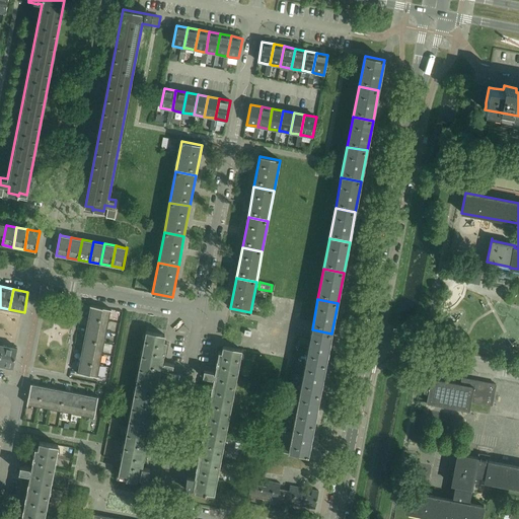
[(90,306),(90,309),(88,317),(89,317),(108,321),(110,310),(112,309),(90,305),(90,306)]
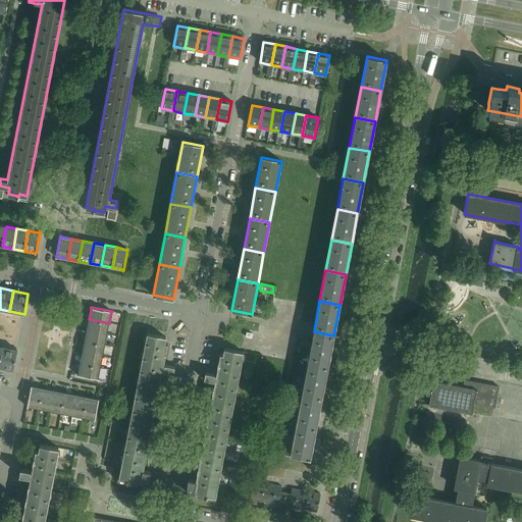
[(109,323),(90,319),(89,319),(87,330),(107,334),(109,323)]
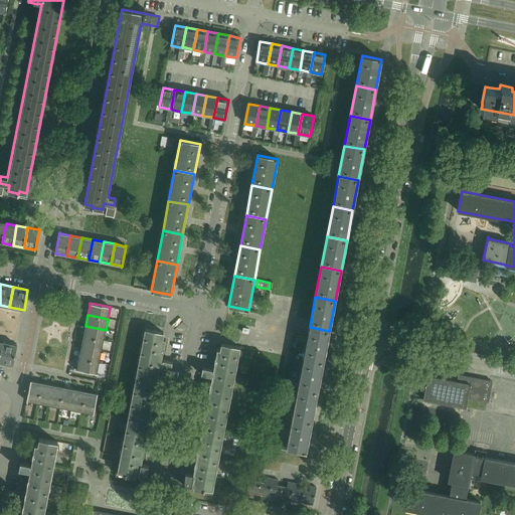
[(106,330),(86,326),(83,337),(84,337),(104,341),(106,330)]
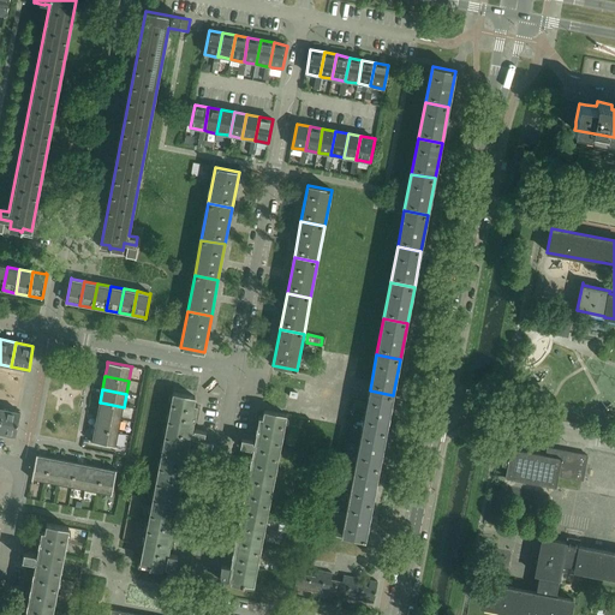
[(393,395),(370,390),(363,427),(386,431),(393,395)]
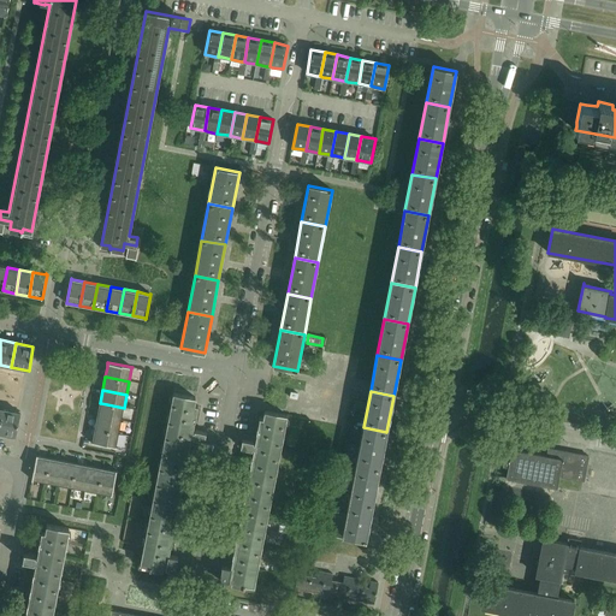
[(169,555),(191,437),(194,437),(193,438),(205,440),(206,432),(195,430),(194,432),(193,432),(197,406),(194,406),(196,398),(173,394),(141,563),(149,566),(149,569),(150,569),(152,568),(163,570),(163,568),(166,568),(166,569),(176,570),(181,570),(183,558),(178,557),(169,555)]
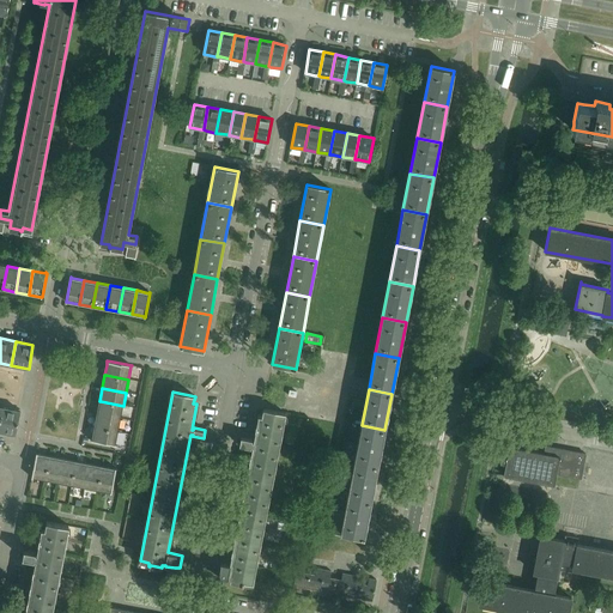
[(123,406),(101,401),(99,401),(97,414),(121,418),(123,406)]
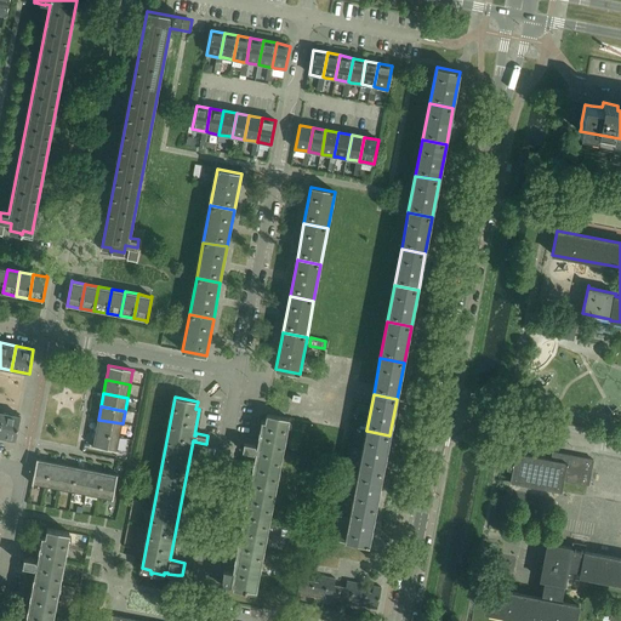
[(21,416),(3,412),(0,427),(0,437),(16,440),(21,416)]
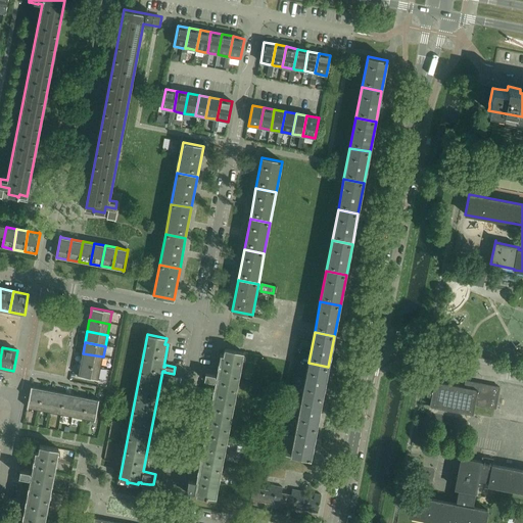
[(239,377),(242,360),(243,352),(225,349),(224,355),(221,354),(217,377),(216,376),(216,375),(205,373),(204,380),(215,382),(215,380),(216,381),(196,481),(188,480),(184,480),(182,490),(186,491),(194,493),(197,493),(196,495),(206,497),(206,498),(207,498),(208,495),(216,497),(239,377)]
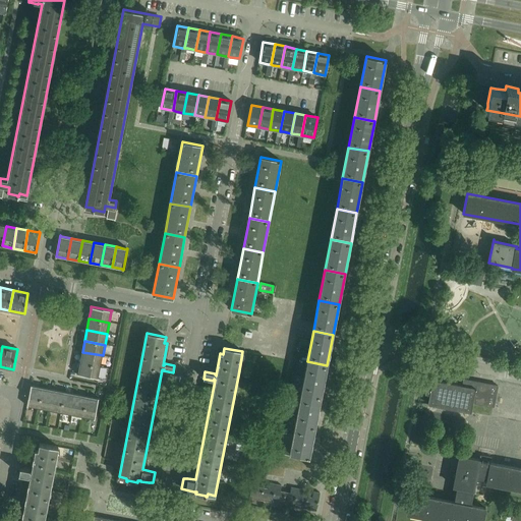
[(103,355),(82,352),(80,362),(81,363),(101,366),(103,355)]
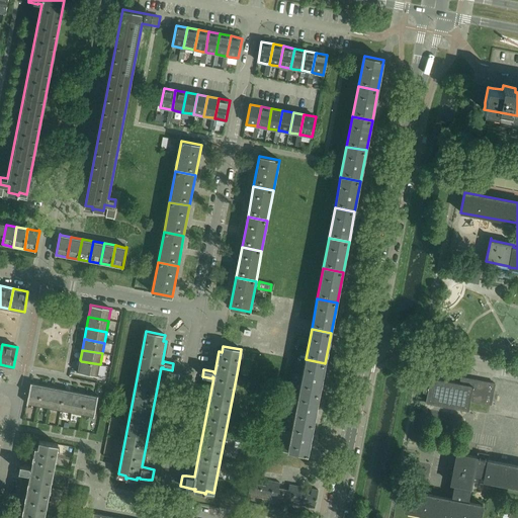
[(325,363),(306,359),(299,390),(320,394),(325,363)]
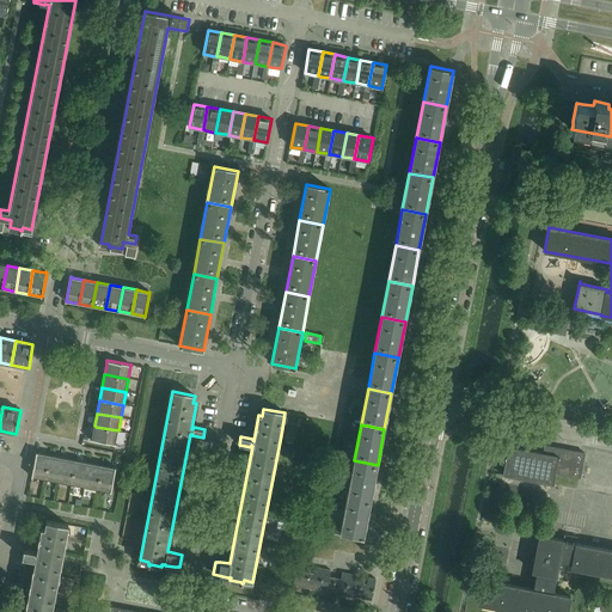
[(118,430),(96,427),(95,426),(92,439),(91,439),(91,440),(116,445),(116,444),(118,430)]
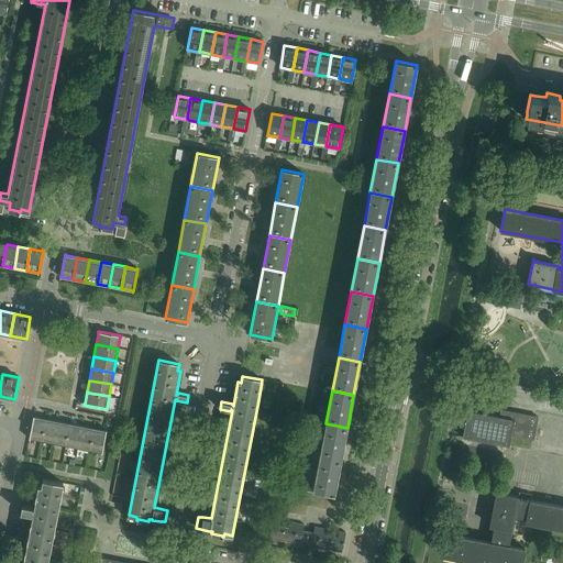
[(467,411),(467,414),(466,416),(462,416),(460,426),(464,427),(463,437),(509,446),(511,435),(533,440),(538,417),(501,410),(500,417),(467,411)]
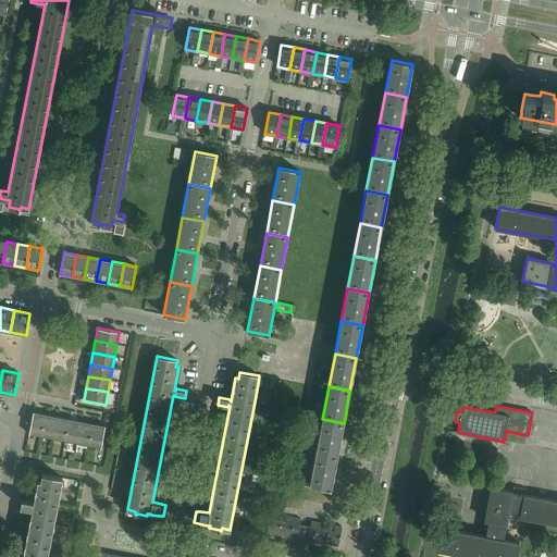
[(46,415),(37,413),(34,412),(35,412),(33,411),(28,434),(31,434),(41,436),(46,415)]
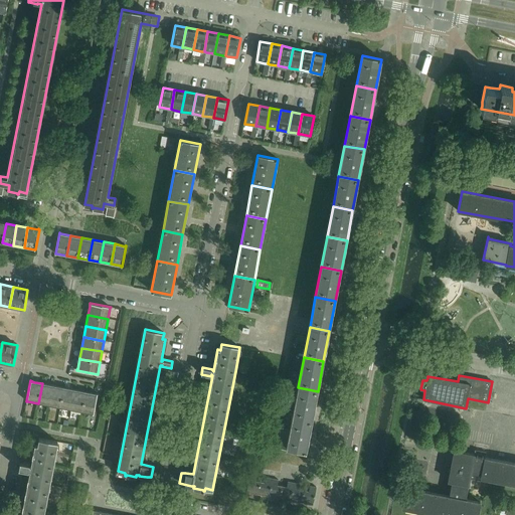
[(53,385),(42,383),(38,403),(49,405),(53,385)]
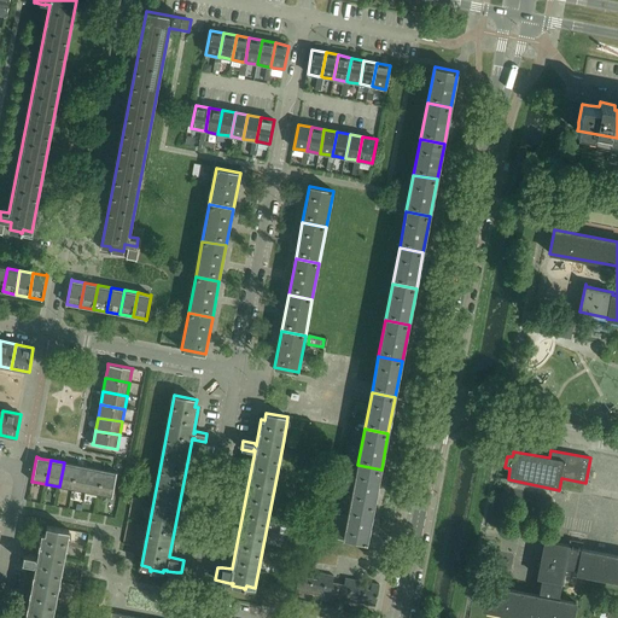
[(77,465),(68,464),(64,462),(59,487),(73,489),(77,465)]
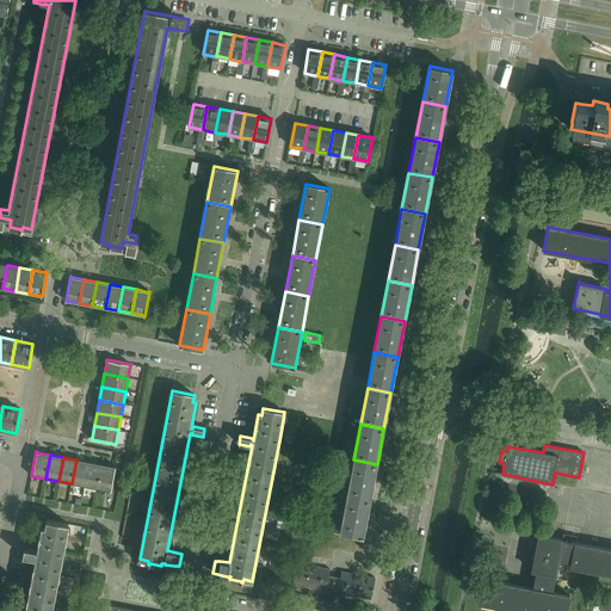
[(90,462),(76,460),(72,483),(85,486),(90,462)]
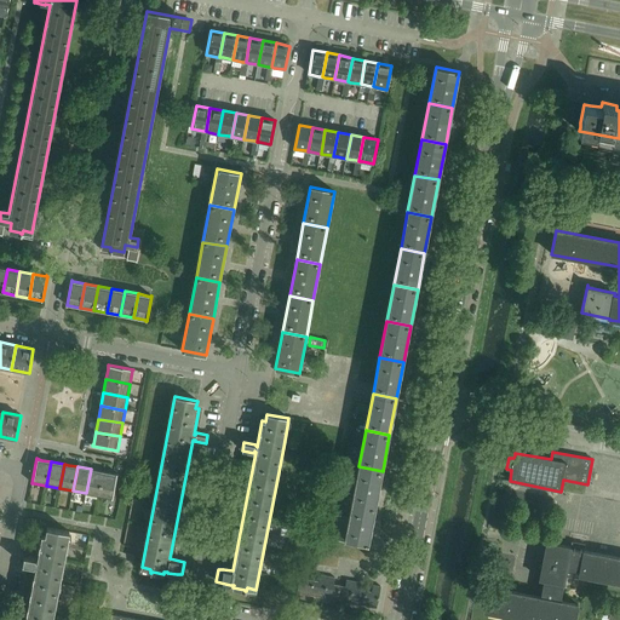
[(383,471),(359,466),(351,503),(375,507),(383,471)]
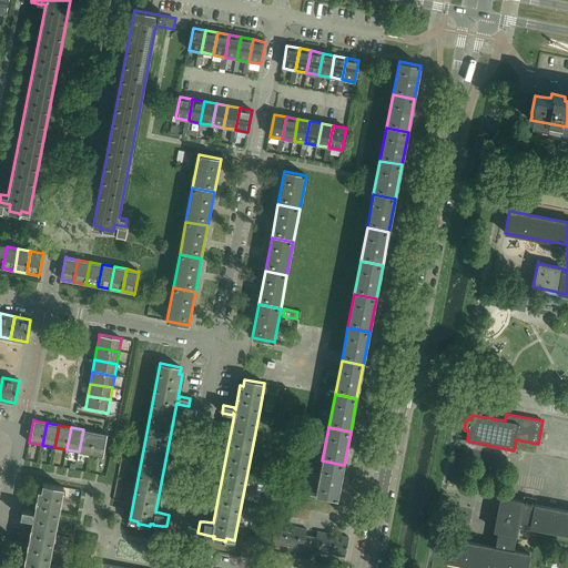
[(95,433),(83,429),(79,452),(91,454),(95,433)]
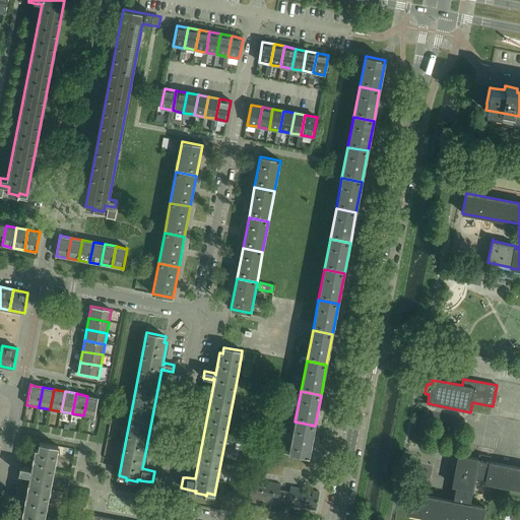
[(98,398),(87,396),(83,415),(93,417),(93,418),(94,418),(99,397),(98,397),(98,398)]
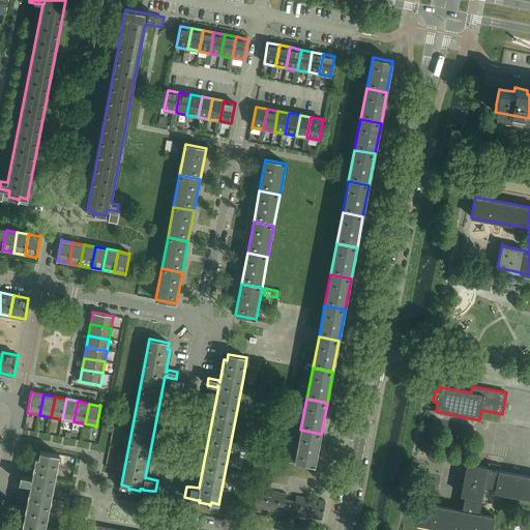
[(321,434),(300,430),(294,461),(315,465),(321,434)]
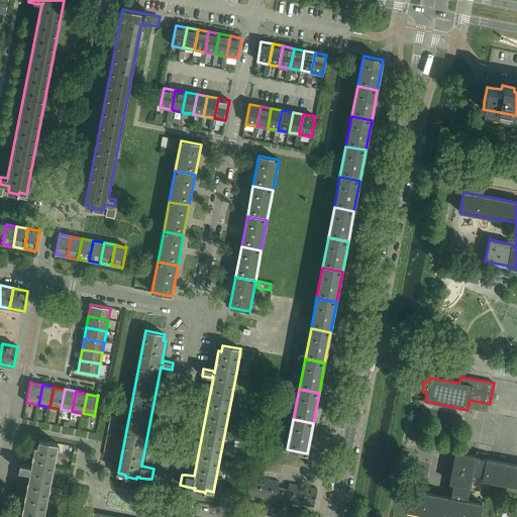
[(43,516),(57,450),(58,443),(39,440),(38,446),(35,445),(31,468),(29,467),(30,466),(20,463),(19,471),(28,473),(29,471),(30,472),(21,516),(43,516)]
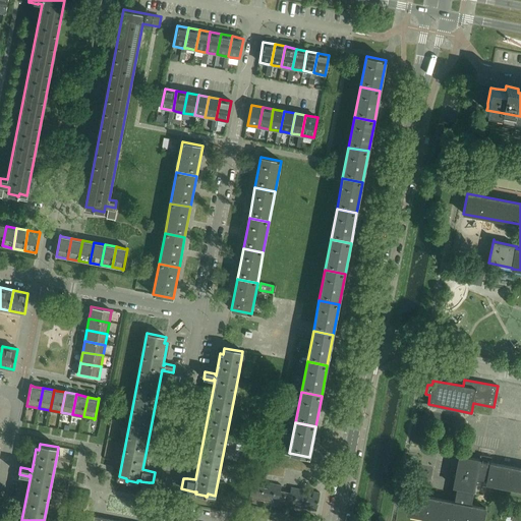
[(445,520),(482,520),(485,508),(471,505),(476,478),(487,480),(486,483),(520,489),(520,468),(487,462),(487,458),(483,458),(482,462),(479,461),(479,460),(459,456),(454,486),(457,487),(454,502),(411,494),(407,514),(445,520)]
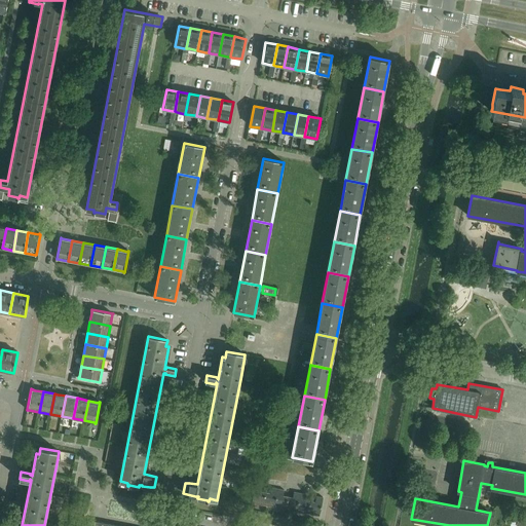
[(262,486),(255,485),(252,502),(263,504),(265,492),(261,492),(262,486)]
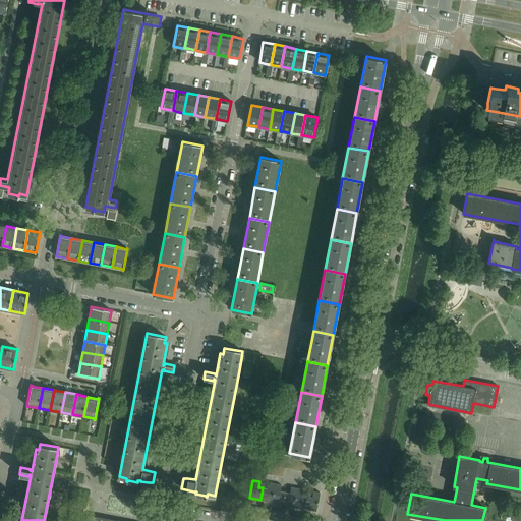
[(268,488),(263,487),(261,500),(272,502),(276,484),(270,483),(268,488)]
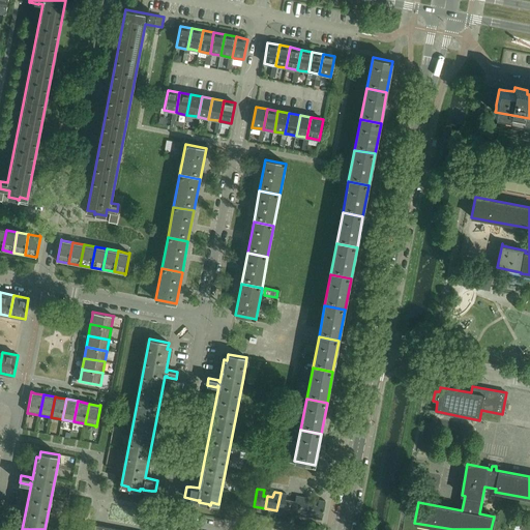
[(287,494),(281,493),(276,510),(288,513),(290,501),(285,500),(287,494)]
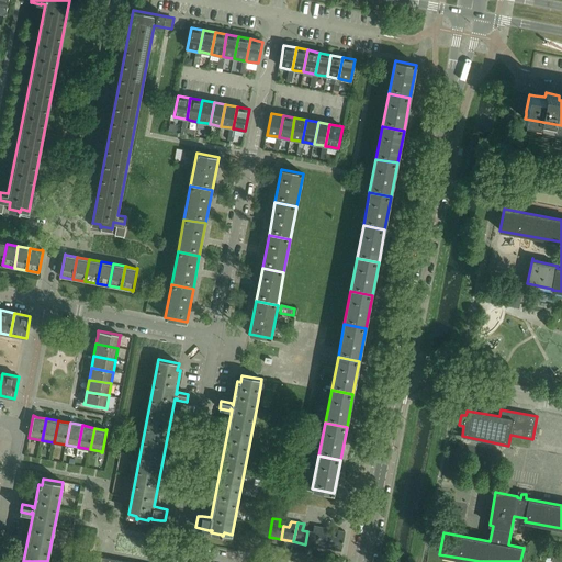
[(313,532),(307,531),(305,544),(317,547),(321,527),(314,526),(313,532)]
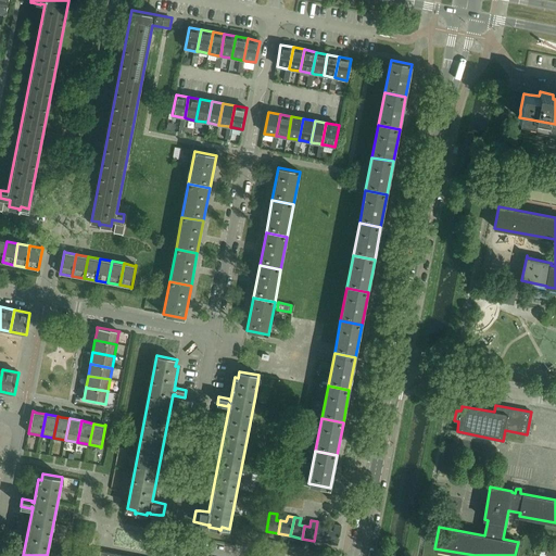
[(324,522),(317,521),(314,541),(326,543),(328,530),(323,529),(324,522)]
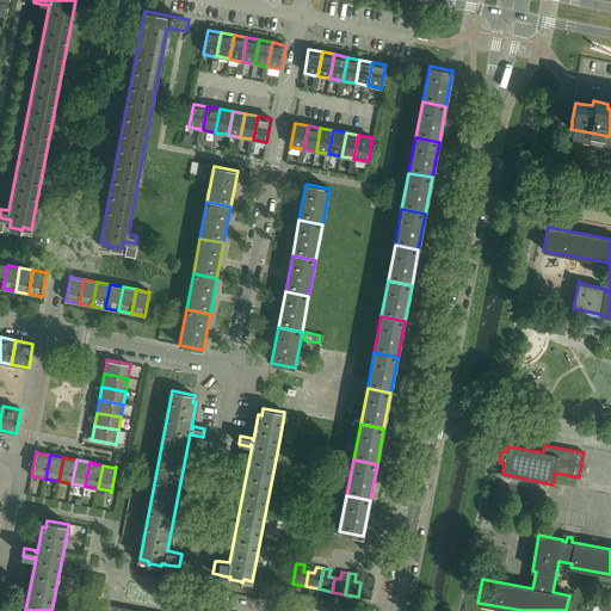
[(366,584),(360,582),(358,597),(371,599),(375,578),(368,576),(366,584)]
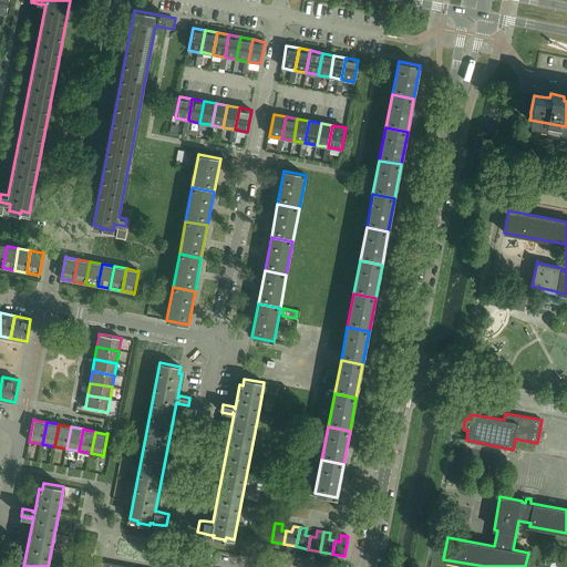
[(560,566),(566,566),(566,557),(564,557),(559,556),(557,566),(560,566)]
